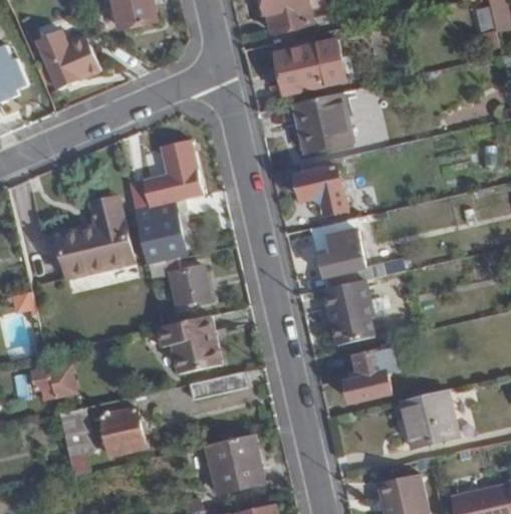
[(112,0),(120,29),(158,21),(152,0),(112,0)]
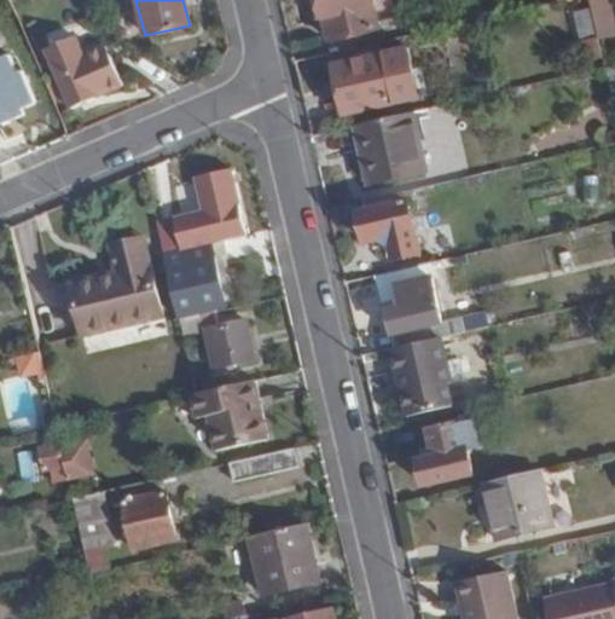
[(375,25),(369,0),(317,0),(326,38),(375,25)]
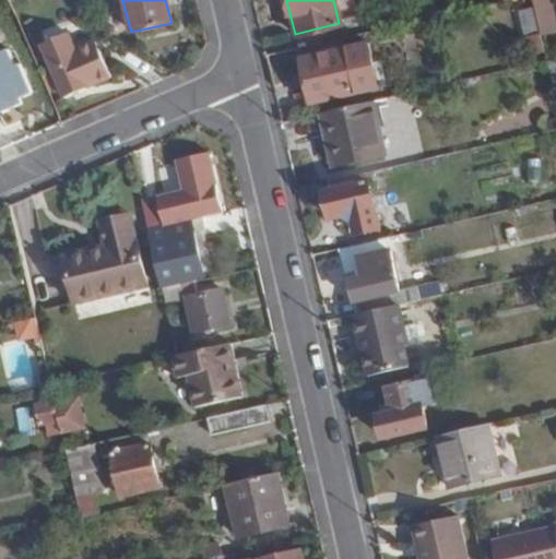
[(527,54),(542,50),(532,8),(532,6),(517,9),(527,54)]
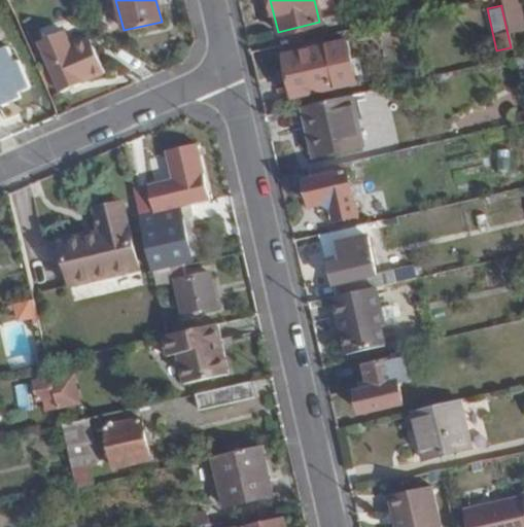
[(77,82),(102,74),(90,41),(70,50),(64,33),(36,45),(58,94),(77,86),(77,82)]
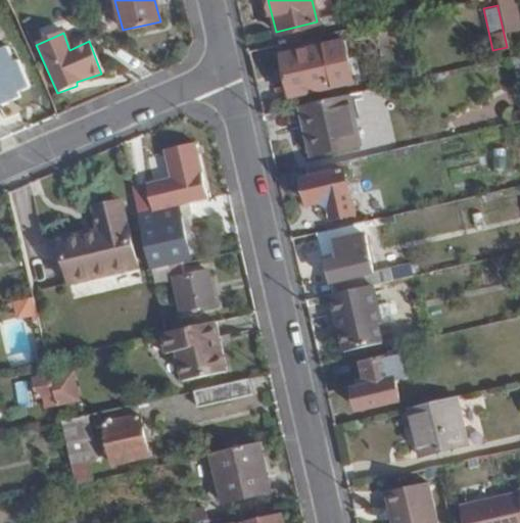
[(330,84),(321,44),(280,52),(289,93),(330,84)]
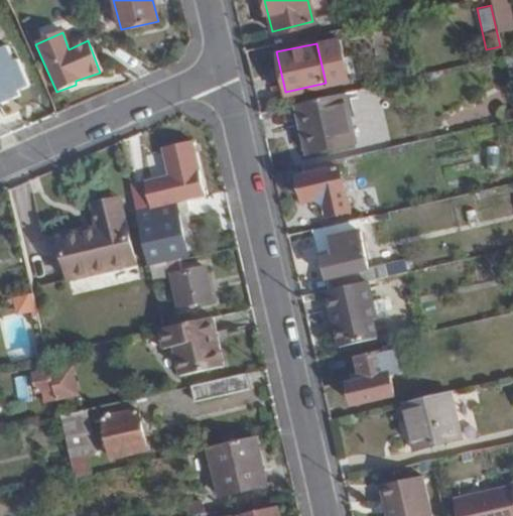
[(512,51),(502,54),(507,76),(512,74),(512,51)]
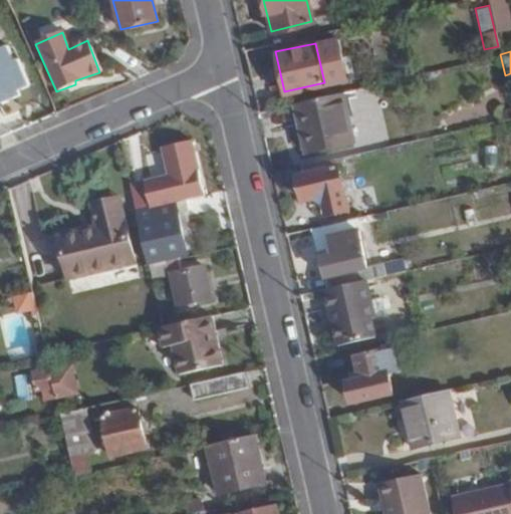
[(0,103),(19,96),(18,92),(28,87),(16,61),(0,67),(0,103)]
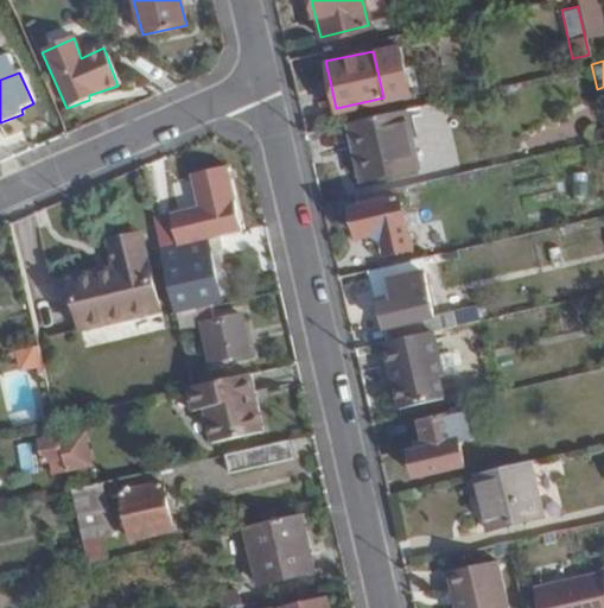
[(400,108),(348,120),(362,177),(413,165),(400,108)]
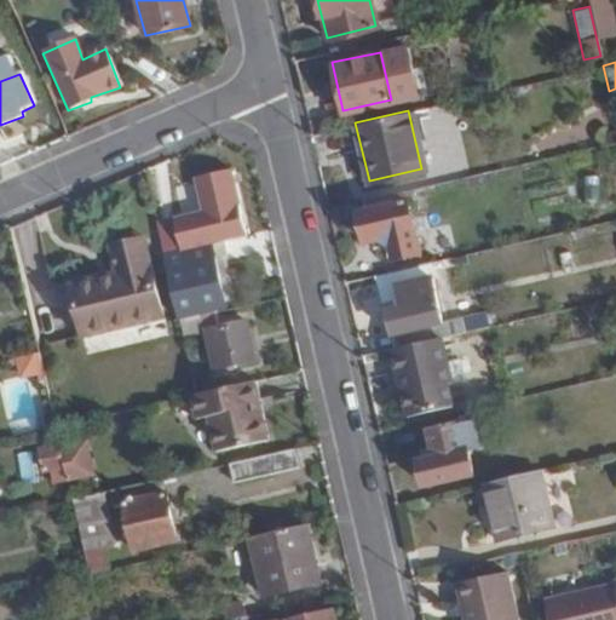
[(194,213),(167,218),(172,247),(239,235),(225,170),(188,177),(194,213)]
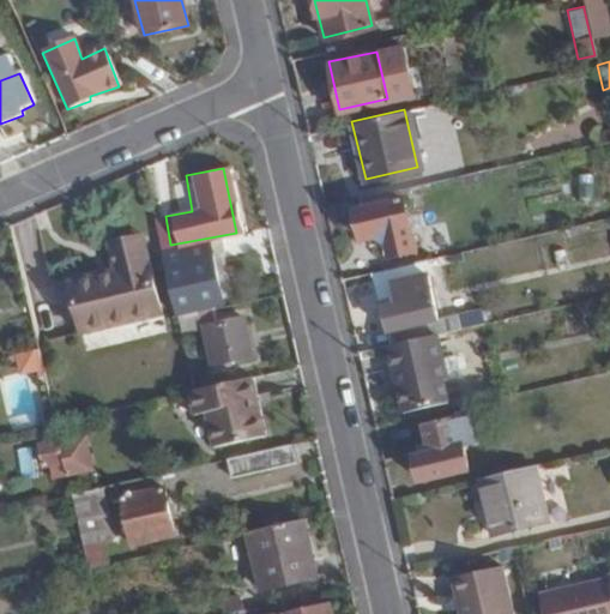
[(394,188),(358,197),(361,208),(354,210),(360,239),(378,234),(386,240),(388,256),(415,250),(402,198),(397,200),(394,188)]
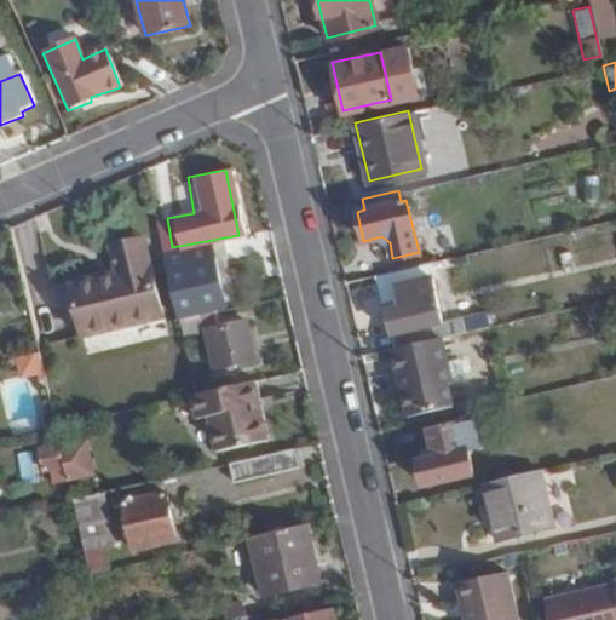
[(108,244),(109,250),(145,240),(143,234),(108,244)]
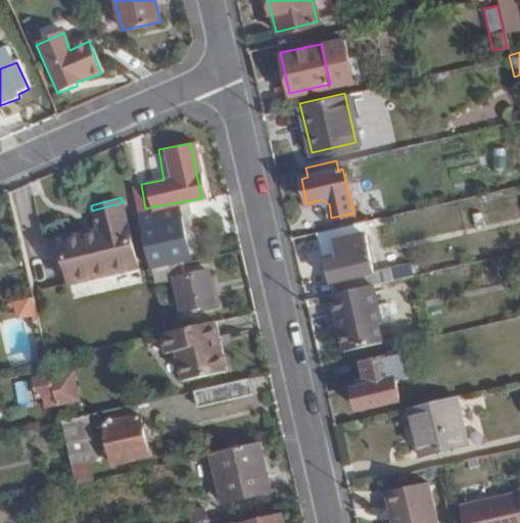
[(123,202),(92,210),(97,229),(58,239),(68,283),(137,266),(123,202)]
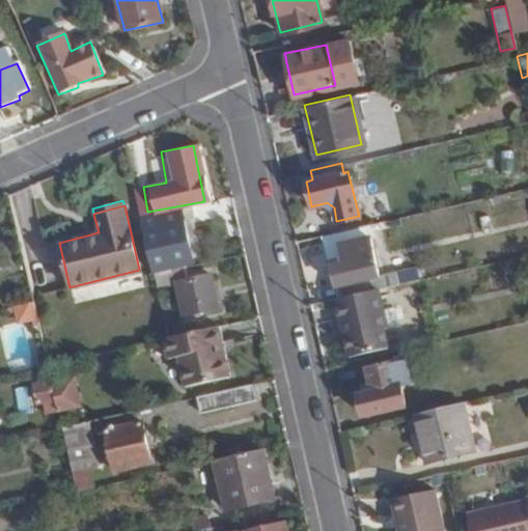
[(191,205),(139,217),(153,274),(182,267),(194,263),(184,221),(194,219),(191,205)]
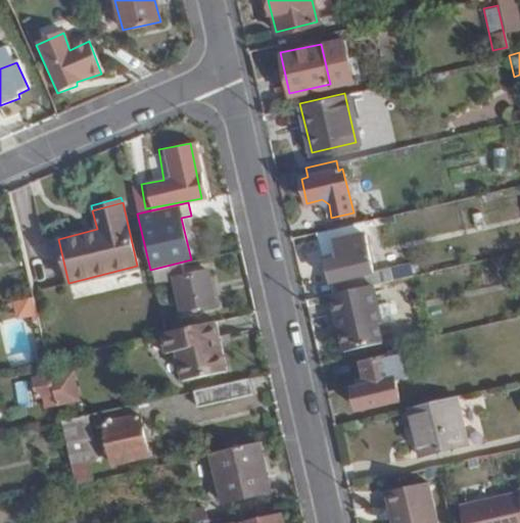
[(333,292),(371,283),(391,278),(388,267),(371,271),(368,257),(376,256),(373,243),(365,245),(362,234),(333,240),(336,257),(326,260),(333,292)]
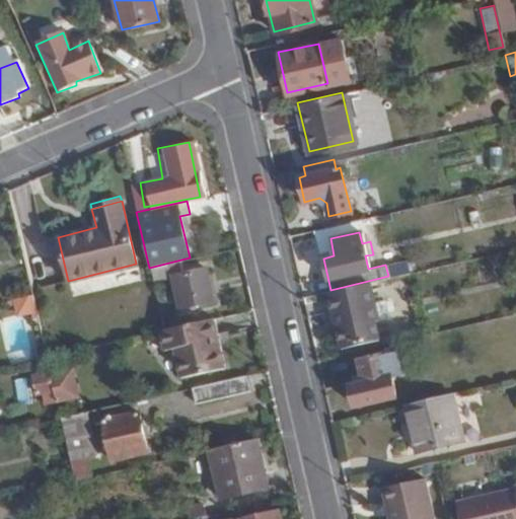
[(177,261),(149,268),(152,282),(171,278),(179,308),(211,300),(204,270),(181,274),(177,261)]
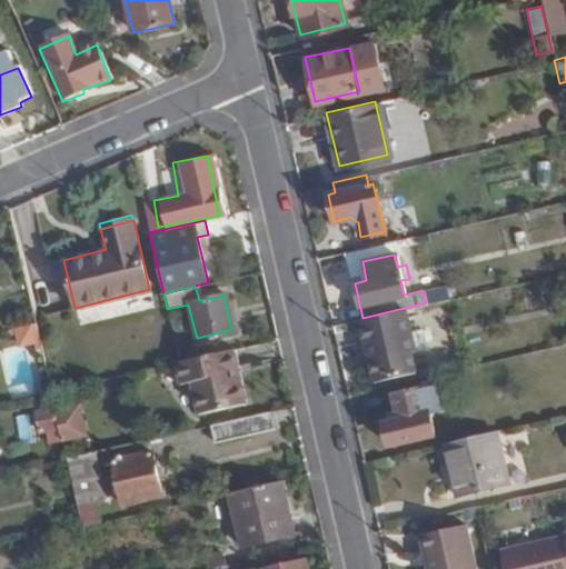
[(363,318),(359,319),(375,381),(414,371),(409,351),(414,349),(404,308),(363,318)]
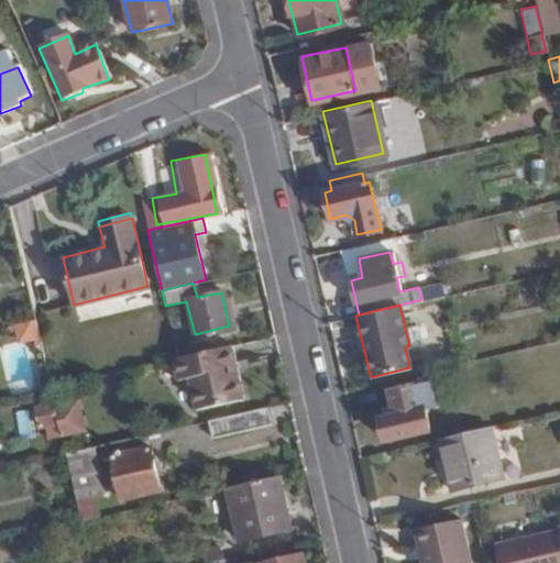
[(37,334),(34,319),(14,324),(18,339),(37,334)]
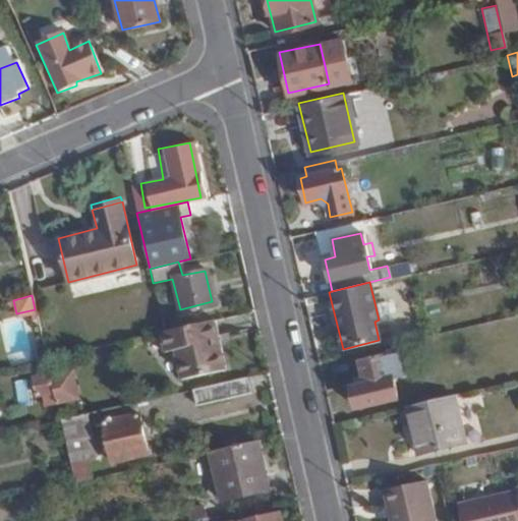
[(214,319),(164,331),(159,332),(162,351),(173,349),(179,378),(225,367),(214,319)]
